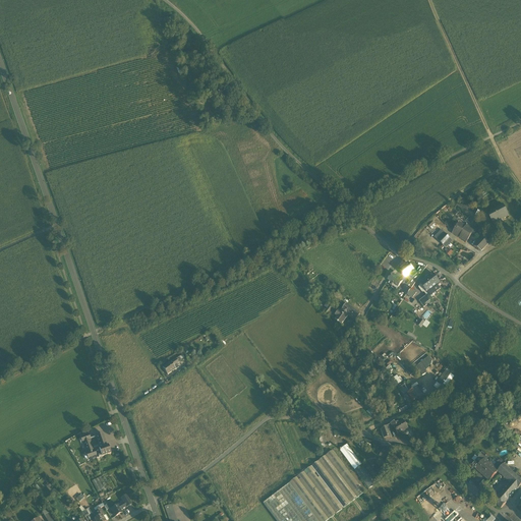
[(485,214),(493,225),(509,216),(503,205),(485,214)]
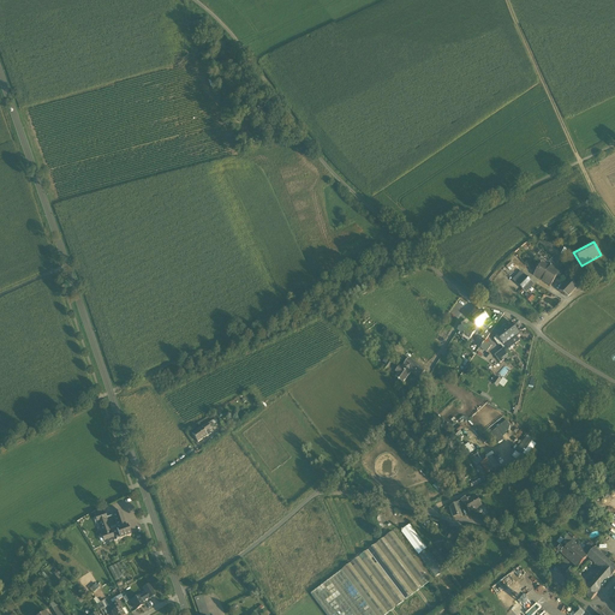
[(557,254),(550,261),(555,267),(562,258),(557,254)]
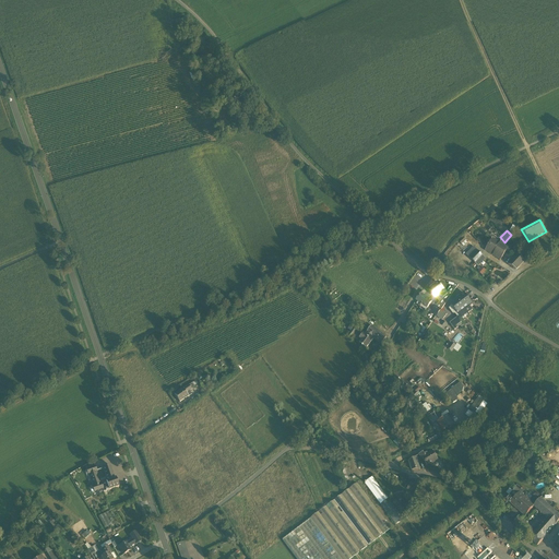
[(491,254),(500,261),(506,252),(508,249),(509,247),(501,241),(500,244),(492,239),(491,239),(491,240),(492,240),(485,251),(491,254)]
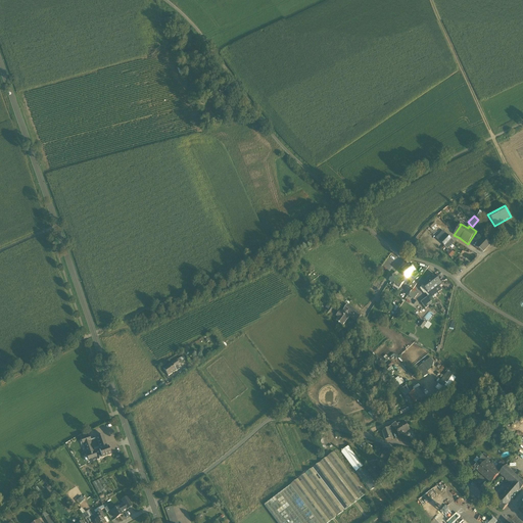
[(437,240),(444,232),(443,231),(436,238),(437,240)]
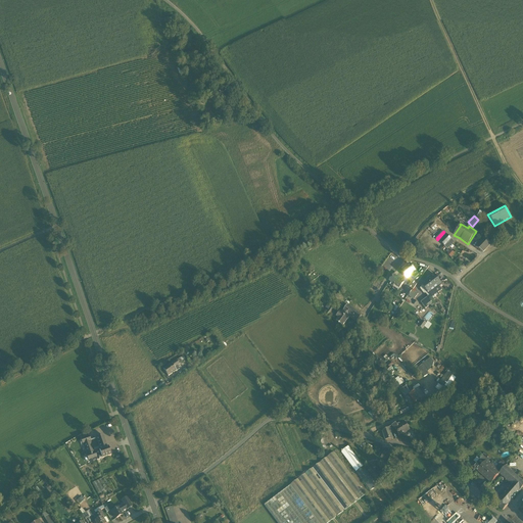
[(444,246),(447,249),(455,242),(444,232),(437,240),(444,246)]
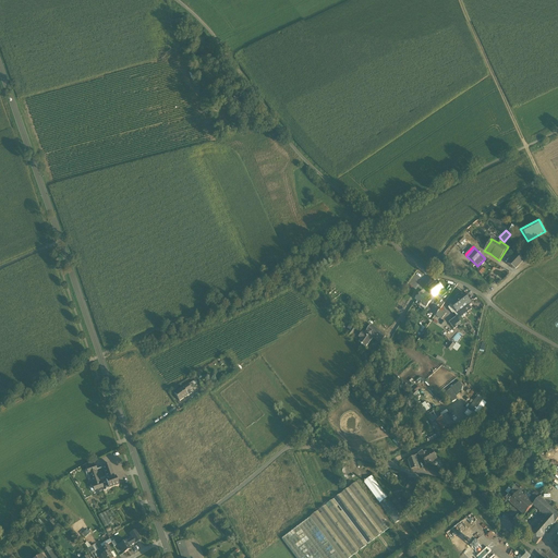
[(507,265),(516,269),(524,261),(517,254),(507,265)]
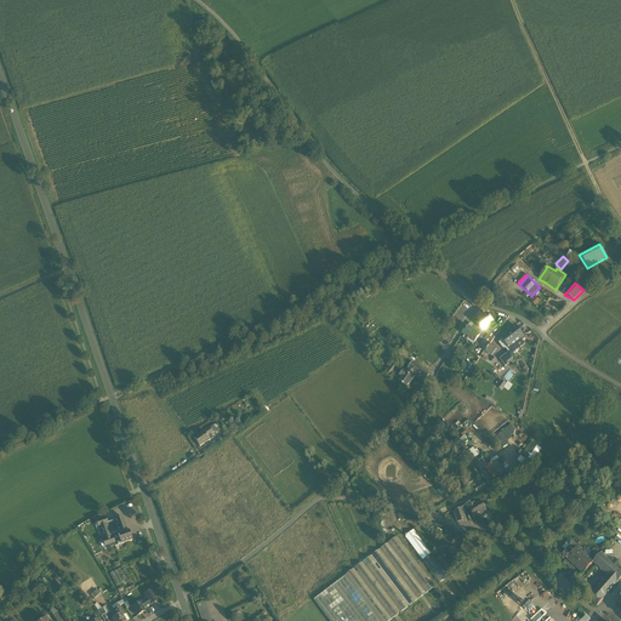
[(484,331),(489,326),(494,323),(486,314),(477,323),(484,331)]
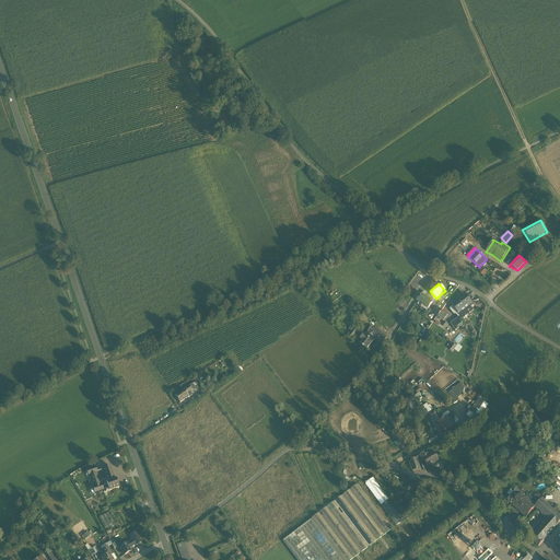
[(455,284),(451,292),(453,294),(459,286),(455,284)]
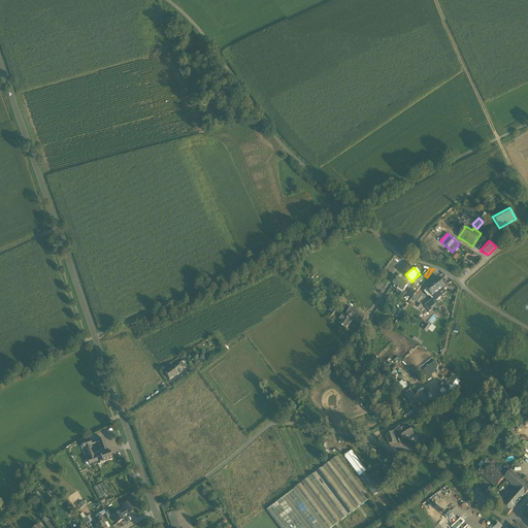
[(399,289),(403,292),(407,286),(408,286),(397,277),(393,284),(397,287),(395,289),(397,290),(399,289)]
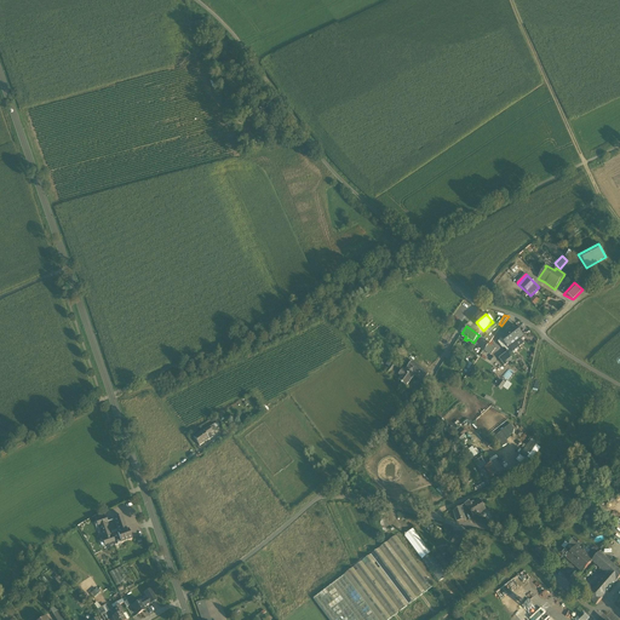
[(500,337),(509,349),(516,344),(523,338),(515,326),(500,337)]
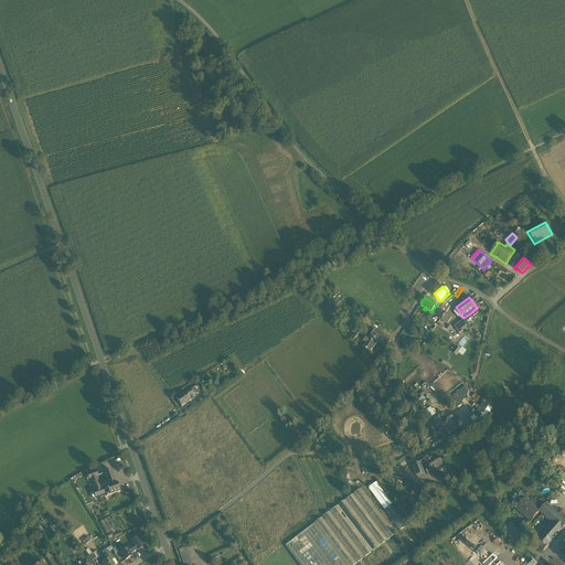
[(446,313),(450,307),(447,304),(444,306),(440,309),(446,313)]
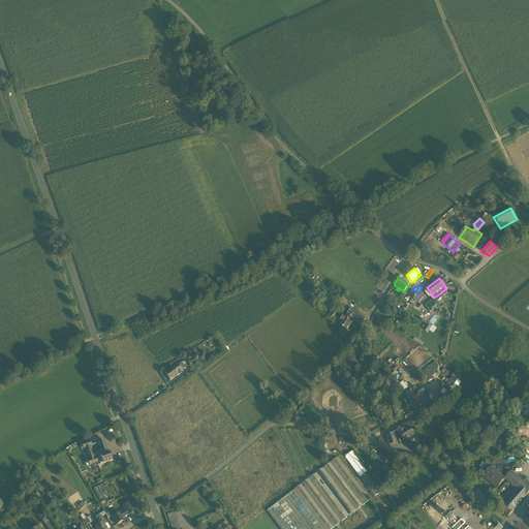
[(408,296),(413,299),(414,298),(417,293),(412,289),(408,296)]
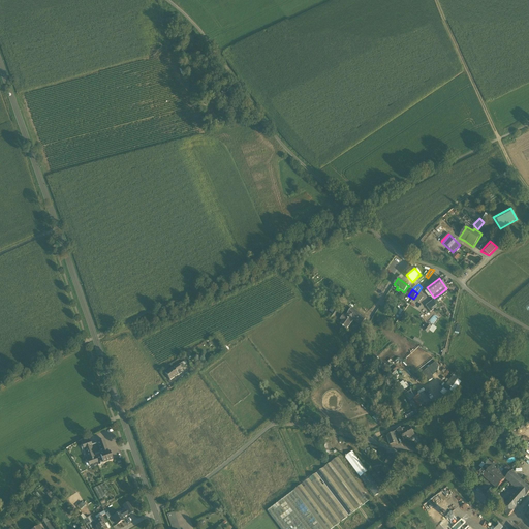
[(426,304),(431,311),(437,307),(434,302),(432,300),(426,304)]
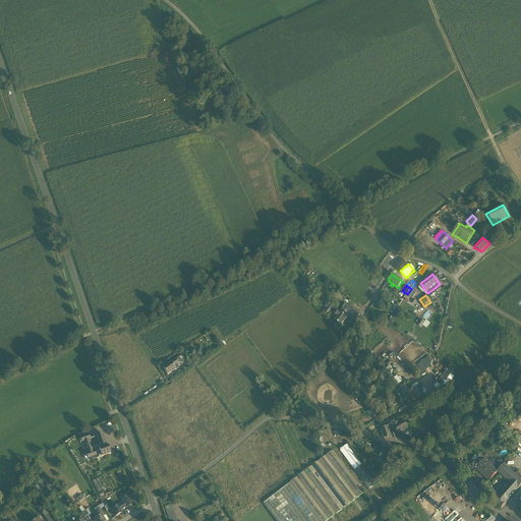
[(330,304),(325,312),(328,315),(333,307),(330,304)]
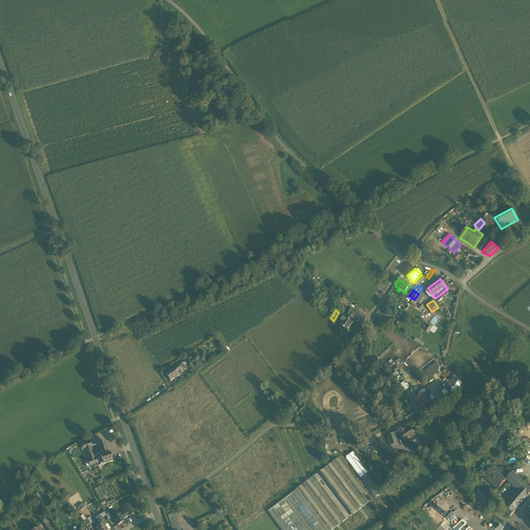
[(352,310),(348,316),(343,322),(341,325),(348,331),(355,322),(359,316),(352,310)]
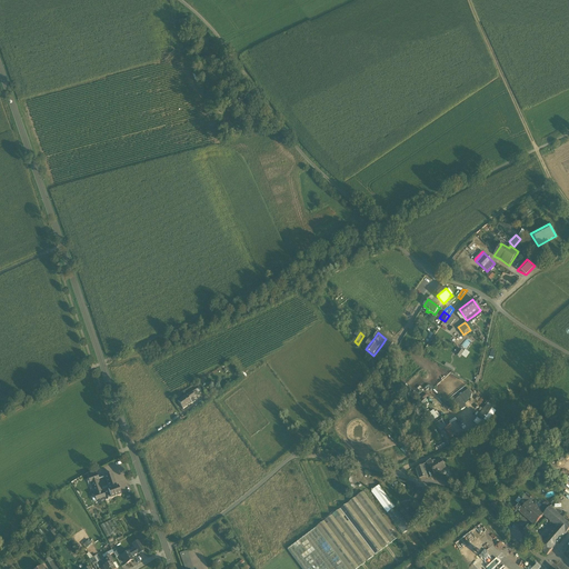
[(393,343),(386,339),(381,346),(389,351),(393,343)]
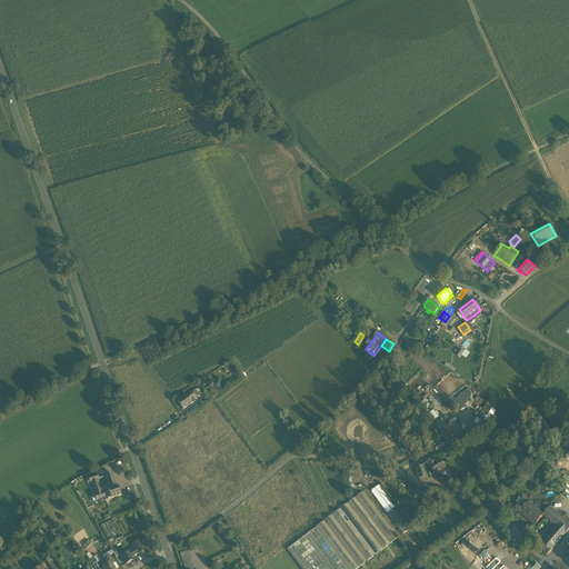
[(456,356),(460,358),(461,356),(466,359),(469,352),(465,350),(462,352),(460,350),(456,356)]
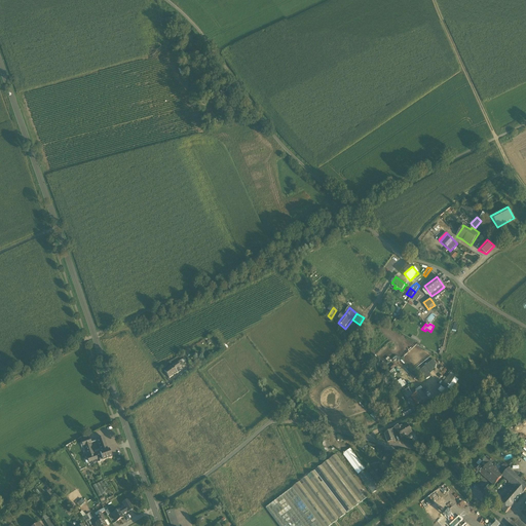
[(419,370),(426,379),(429,377),(430,374),(434,371),(433,370),(436,368),(436,364),(433,360),(419,370)]
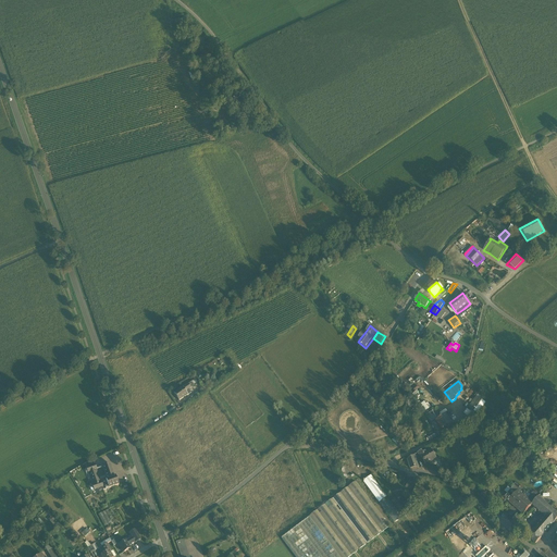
[(178,401),(188,396),(183,388),(183,387),(174,394),(178,401)]
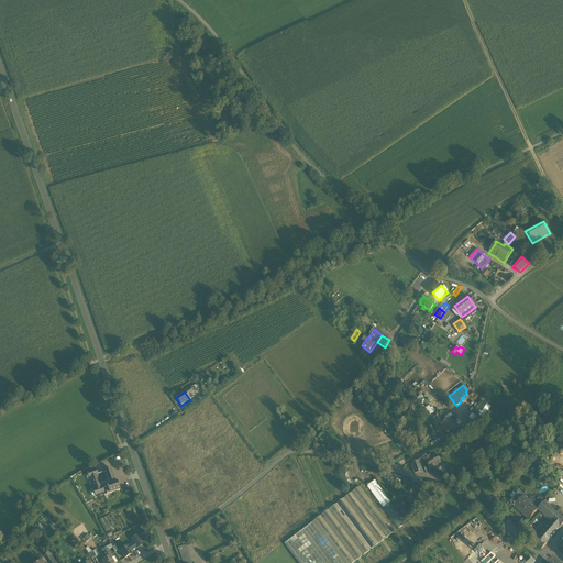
[(475,417),(482,421),(490,408),(485,404),(486,401),(483,399),(482,400),(482,401),(475,410),(478,412),(475,417)]
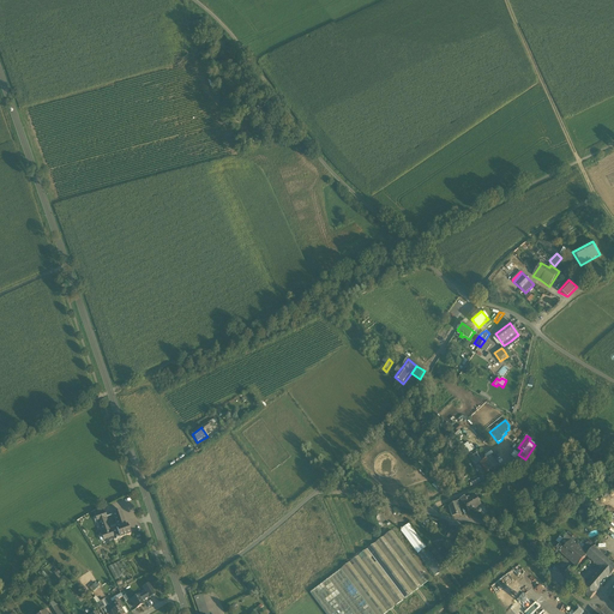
[(462,447),(467,455),(475,449),(471,444),(470,445),(468,443),(462,447)]
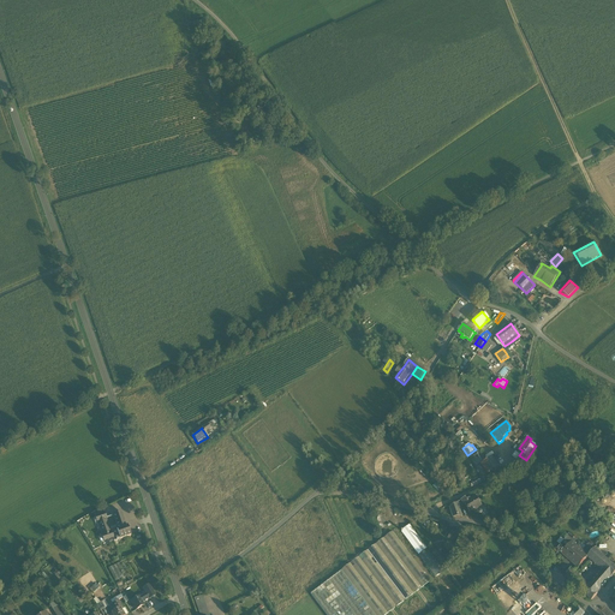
[(477,454),(482,463),(487,460),(481,452),(477,454)]
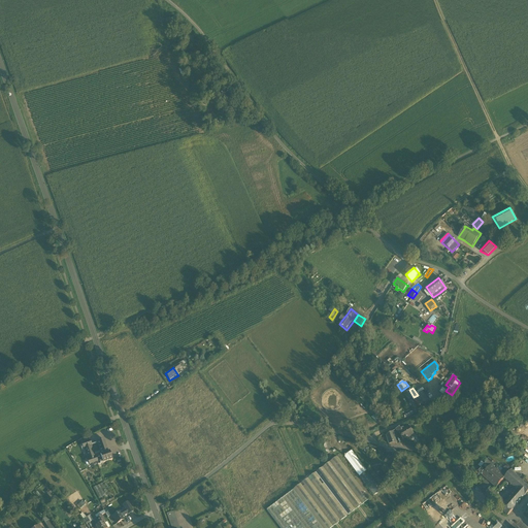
[(446,391),(442,388),(439,392),(448,399),(452,395),(446,391)]
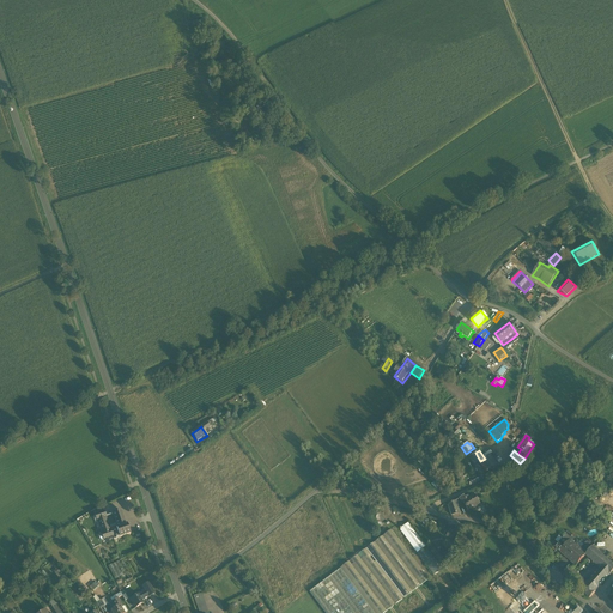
[(492,455),(498,463),(503,461),(497,451),(492,455)]
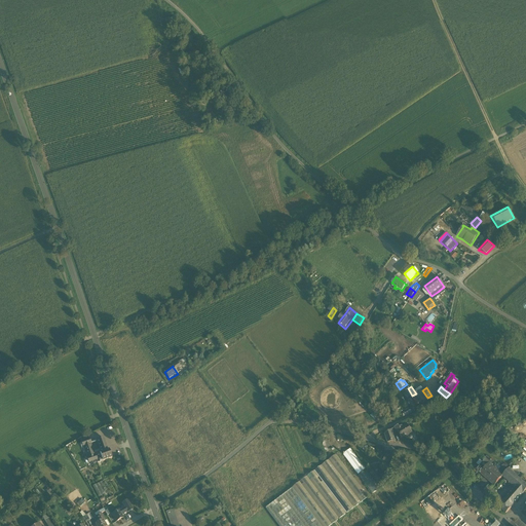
[(403,392),(413,407),(416,405),(411,397),(412,396),(408,388),(403,392)]
